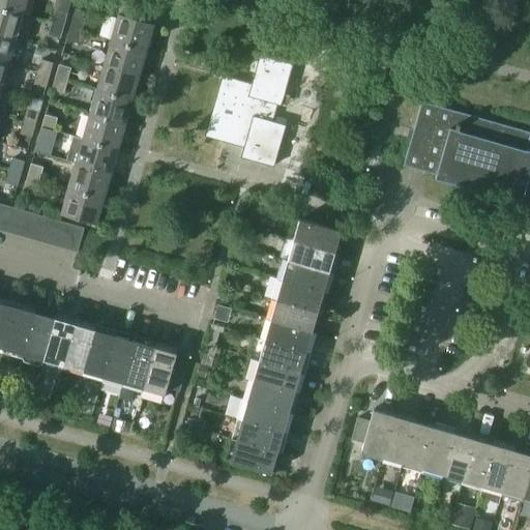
[(0,0),(0,6),(24,13),(27,0),(0,0)]
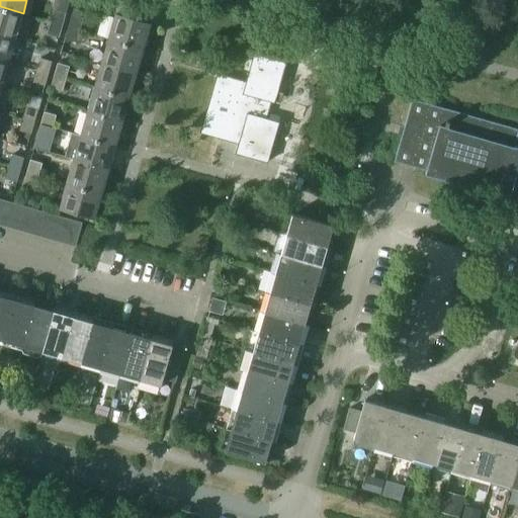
[(0,6),(0,32),(16,37),(23,13),(0,6)]
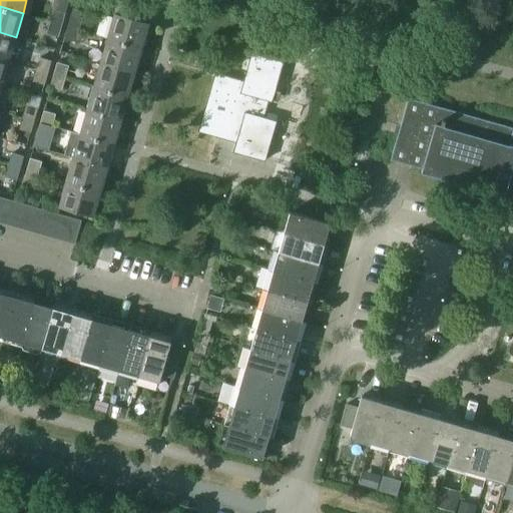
[(54,9),(50,21),(62,25),(65,13),(54,9)]
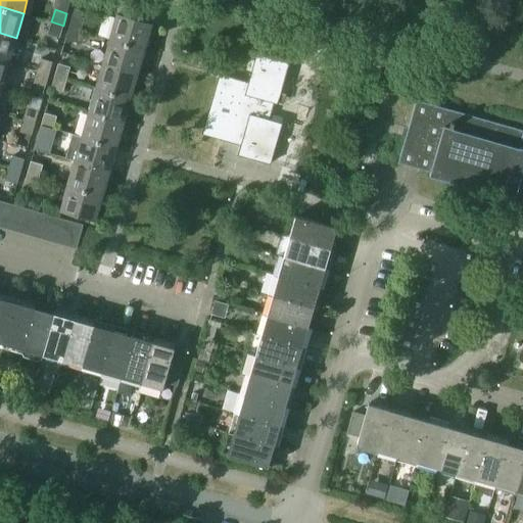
[(116,13),(109,39),(145,49),(152,24),(116,13)]
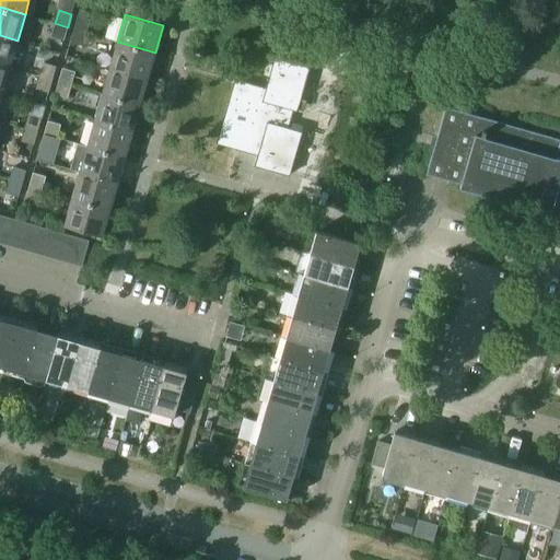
[(78,15),(74,28),(86,33),(91,20),(78,15)]
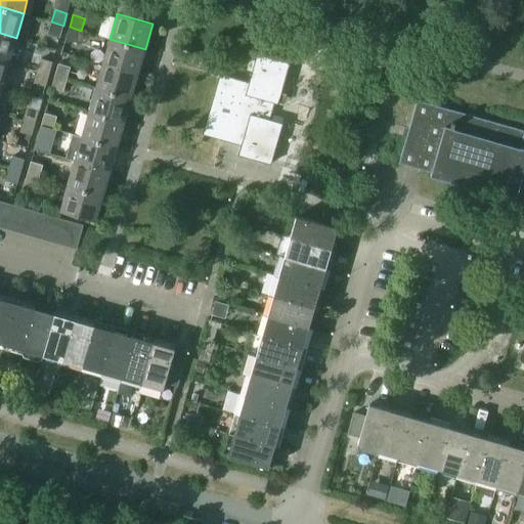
[(63,26),(51,22),(48,34),(60,37),(63,26)]
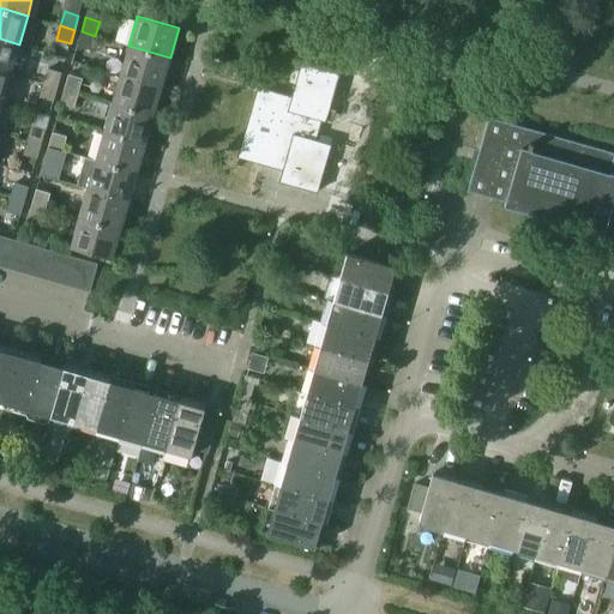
[(95,36),(82,31),(78,46),(91,49),(95,36)]
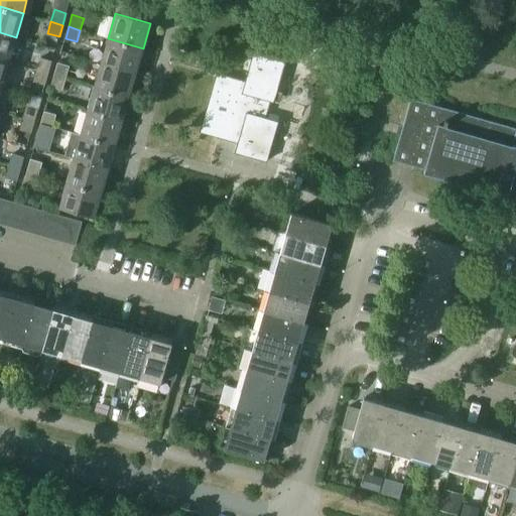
[(0,32),(0,58),(9,61),(16,37),(0,32)]
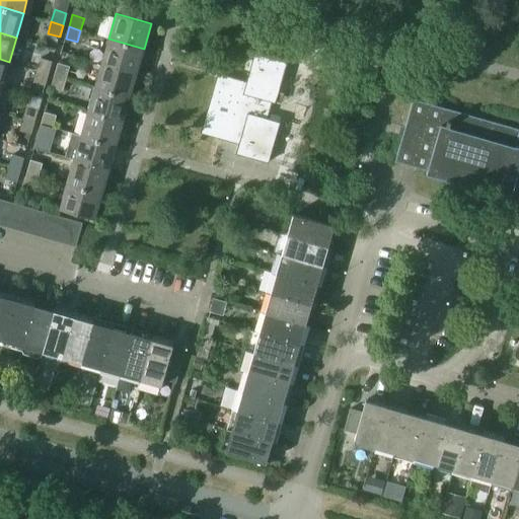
[(108,39),(101,63),(137,72),(144,49),(108,39)]
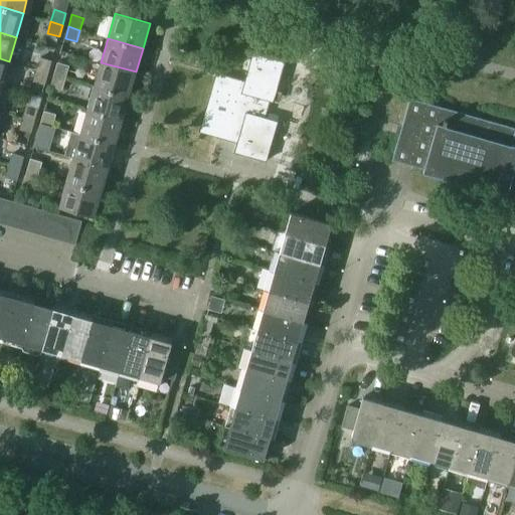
[(363,41),(360,52),(380,57),(383,47),(363,41)]
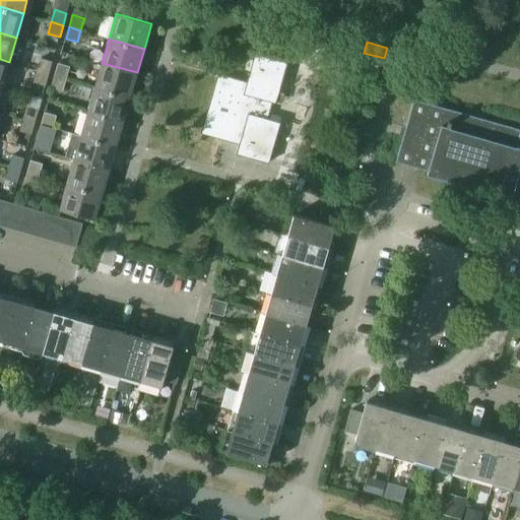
[(241,143),(238,153),(269,163),(280,122),(267,119),(272,102),(276,103),(287,62),(256,54),(248,82),(219,74),(202,133),(241,143)]
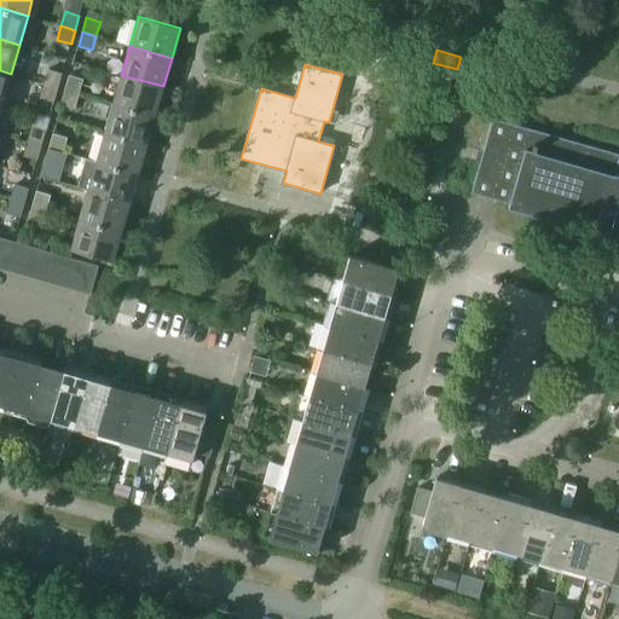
[(48,69),(45,84),(58,87),(62,73),(48,69)]
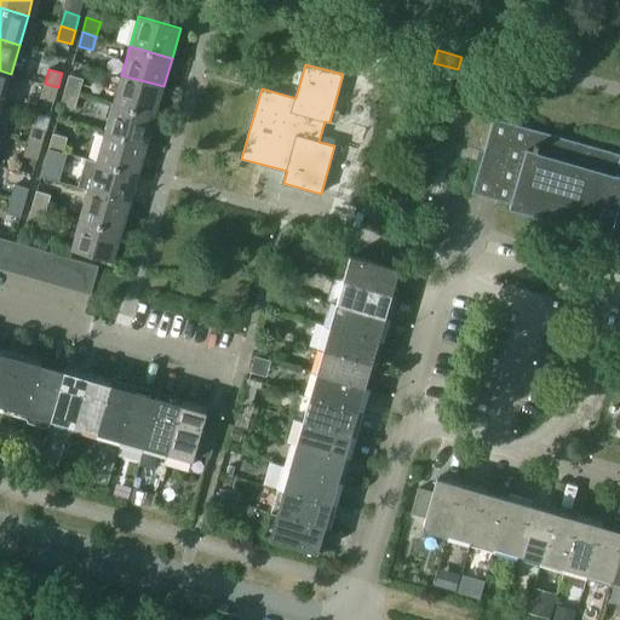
[(0,70),(0,102),(3,103),(11,74),(0,70)]
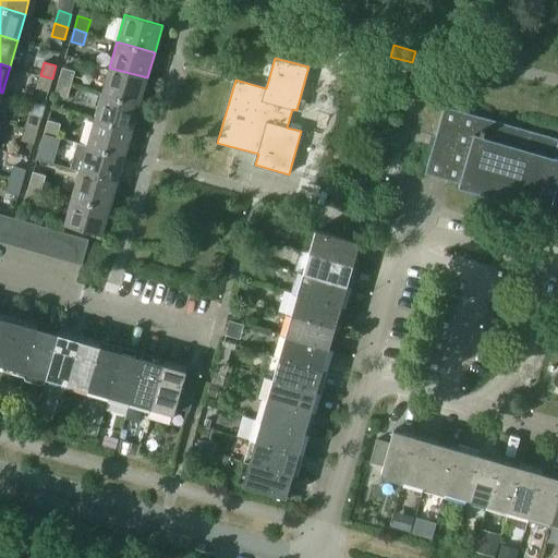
[(63,68),(59,81),(72,84),(75,71),(63,68)]
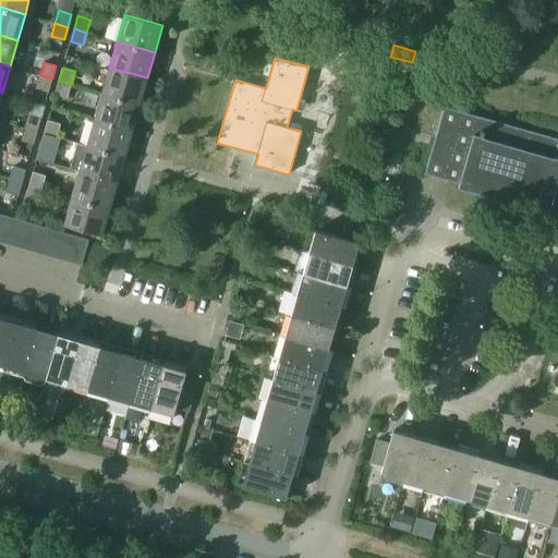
[(109,68),(102,93),(140,104),(147,77),(109,68)]
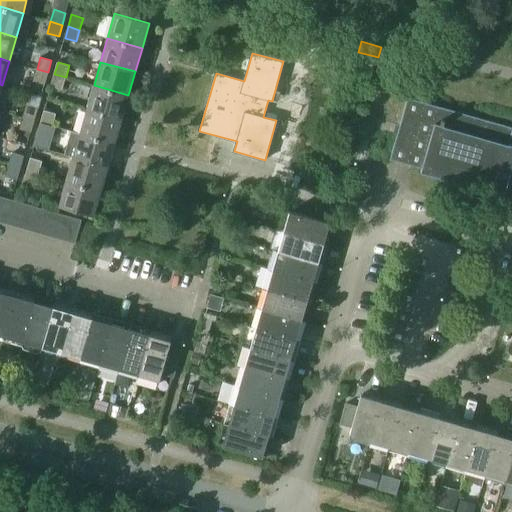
[(48,72),(37,69),(33,81),(45,84),(48,72)]
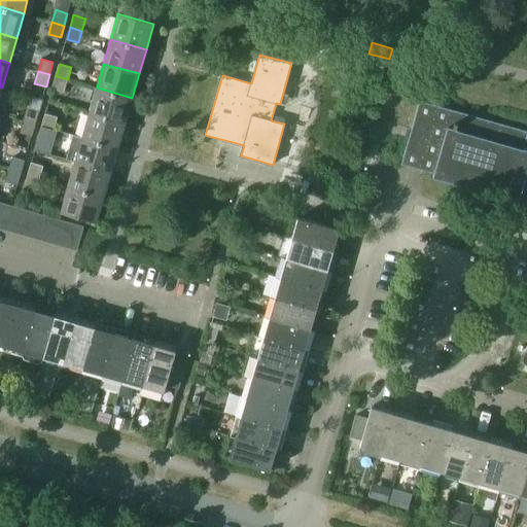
[(68,79),(56,76),(53,89),(64,92),(68,79)]
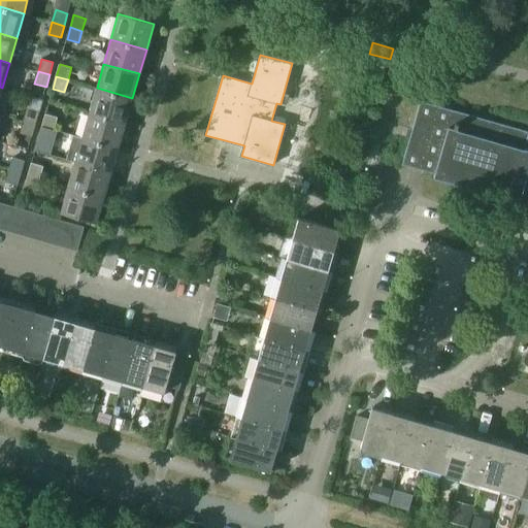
[(97,88),(90,112),(125,123),(132,98),(97,88)]
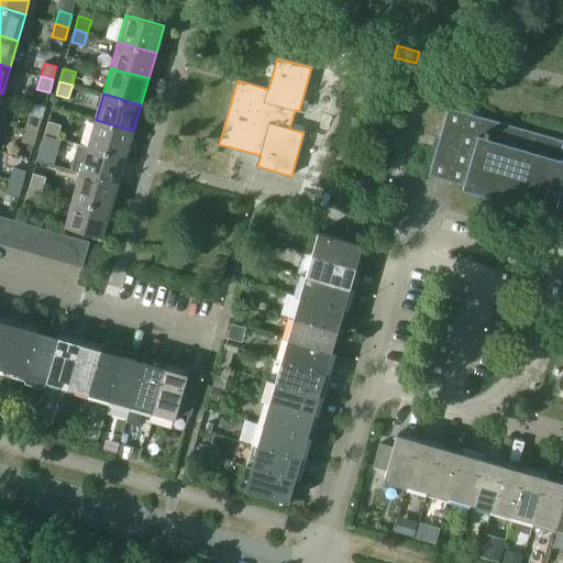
[(562,158),(560,158),(562,146),(562,140),(449,107),(429,175),(464,185),(463,189),(554,216),(562,185),(562,158)]
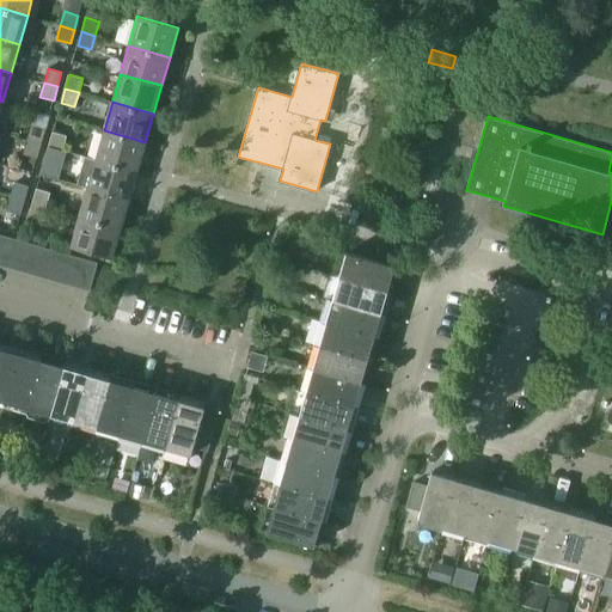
[(31,126),(28,140),(41,144),(46,129),(31,126)]
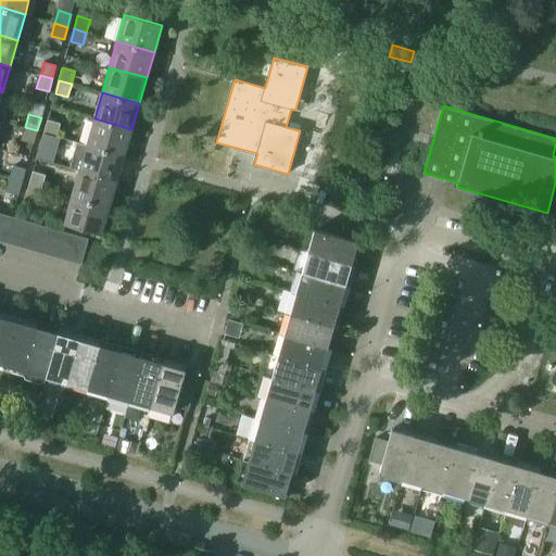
[(95,118),(87,144),(125,155),(131,129),(95,118)]
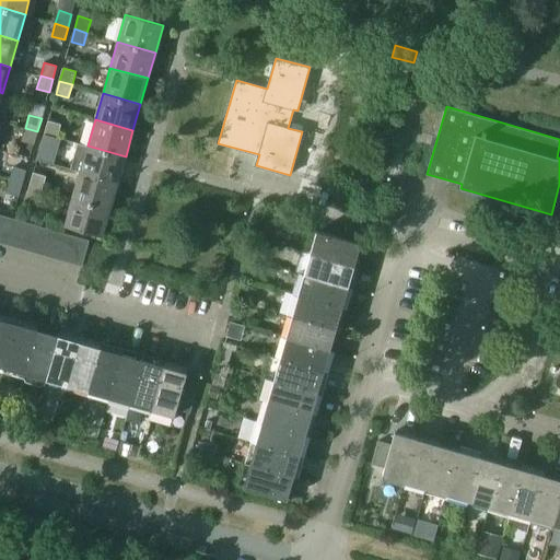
[(48,120),(45,133),(57,137),(60,124),(48,120)]
